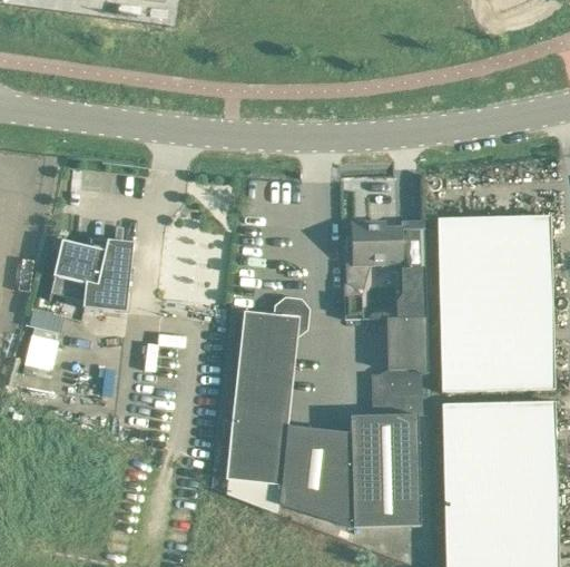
[(436,217),(441,390),(553,388),(550,214),(436,217)]
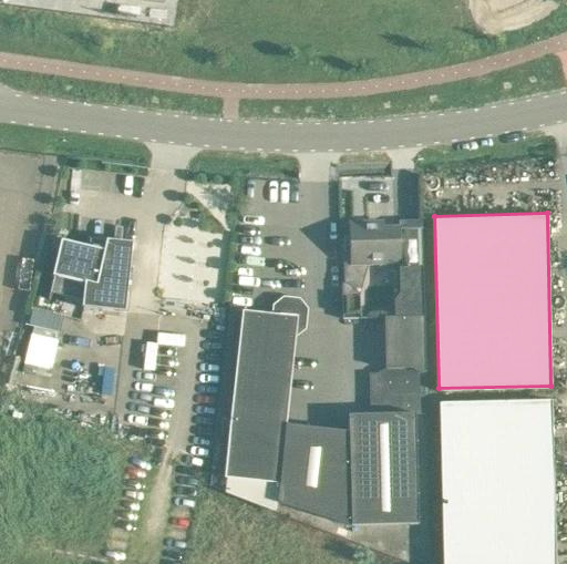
[(169,225),(167,247),(162,293),(216,299),(224,232),(196,228),(197,217),(186,216),(185,227),(169,225)]
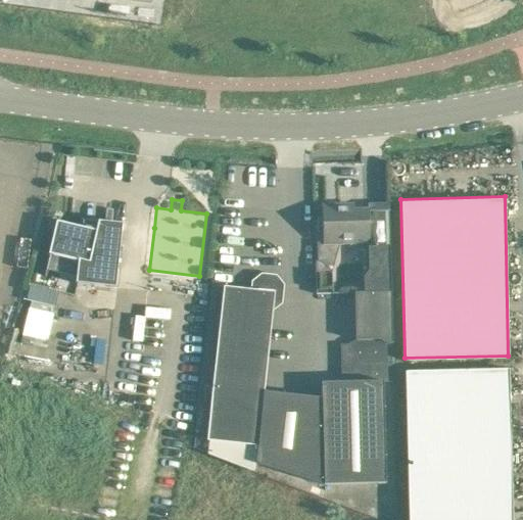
[(318,215),(317,216),(318,229),(319,229),(323,233),(323,239),(323,240),(339,240),(369,239),(370,244),(368,244),(368,269),(363,274),(364,289),(390,288),(388,201),(368,202),(368,207),(353,207),(342,208),(342,202),(322,203),(322,211),(318,215)]
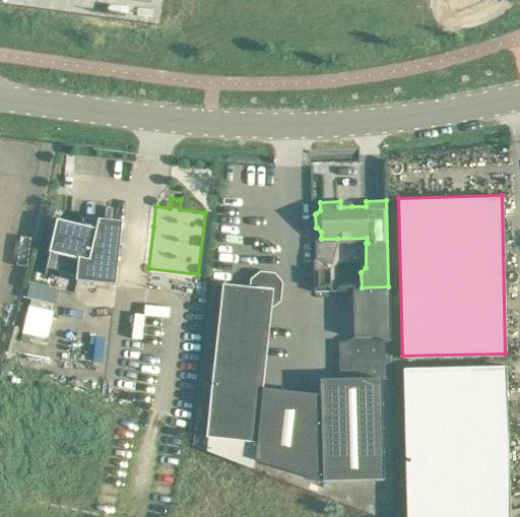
[(75,279),(115,282),(121,219),(82,215),(81,223),(56,217),(49,250),(78,257),(75,279)]
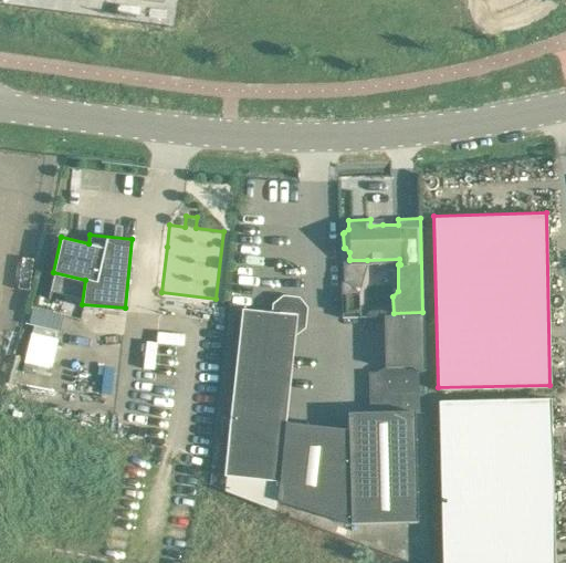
[(344,280),(342,280),(342,314),(358,314),(359,314),(358,291),(347,280),(344,280)]
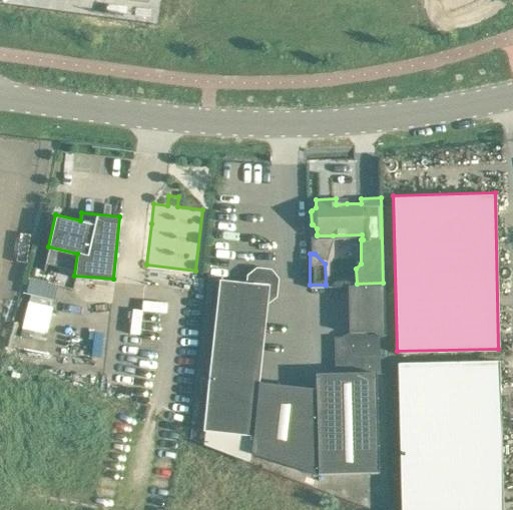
[(207,380),(203,429),(205,430),(204,441),(251,460),(252,452),(258,384),(267,303),(268,294),(277,295),(279,277),(271,268),(255,266),(246,273),(245,282),(218,279),(216,299),(207,380)]
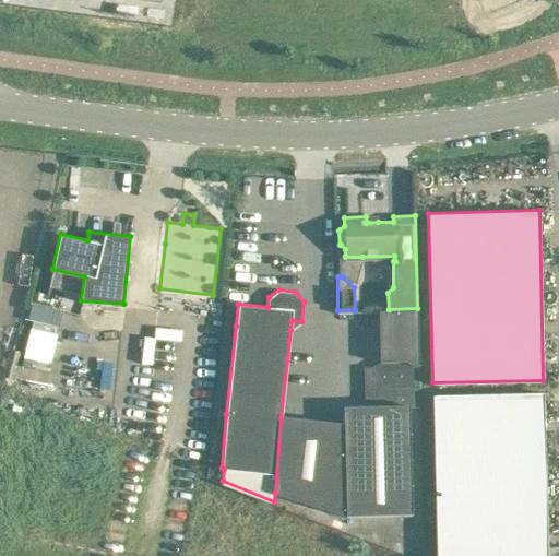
[(389,309),(378,309),(378,361),(407,361),(417,364),(419,364),(417,308),(389,309)]
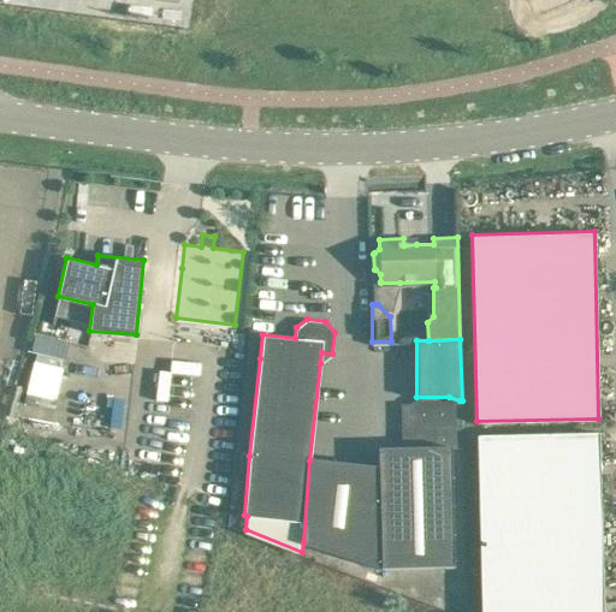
[(402,446),(378,447),(378,465),(381,568),(449,565),(452,565),(450,446),(461,446),(460,400),(449,397),(416,397),(410,400),(409,403),(402,403),(402,446)]
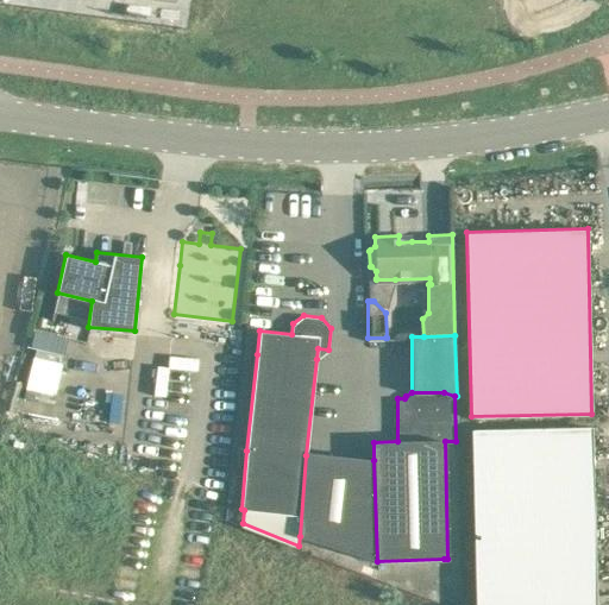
[(475,604),(608,604),(608,594),(596,594),(592,427),(471,429),(475,604)]
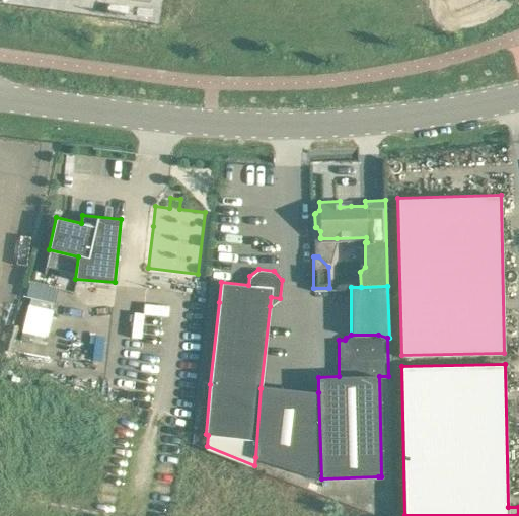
[(261,388),(255,457),(321,478),(318,392),(261,388)]
